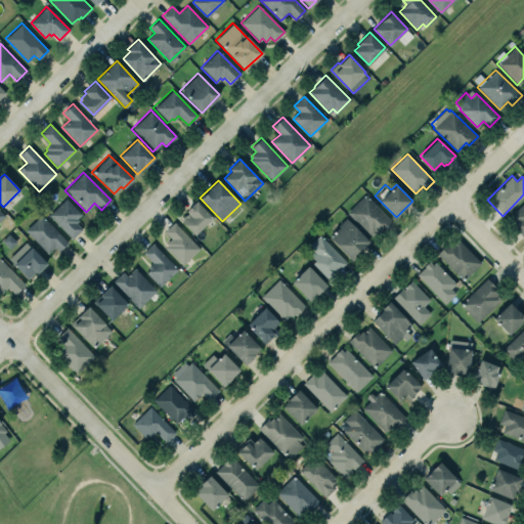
[(348,212),(365,194),(392,222),(383,231),(381,228),(373,236),(348,212)]
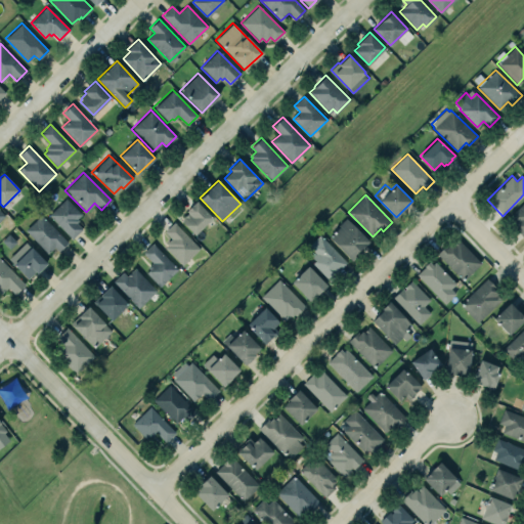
[(66,198),(81,214),(77,218),(78,220),(76,222),(82,228),(72,238),(48,215),(66,198)]
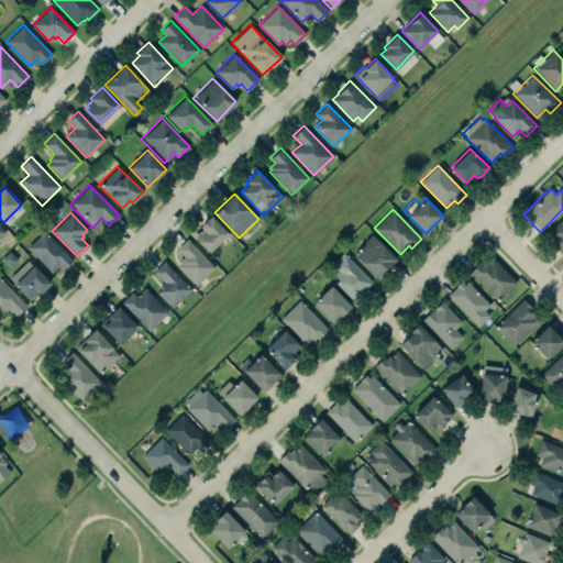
[(211,216),(229,233),(209,252),(195,238),(198,234),(197,233),(201,229),(200,227),(211,216)]
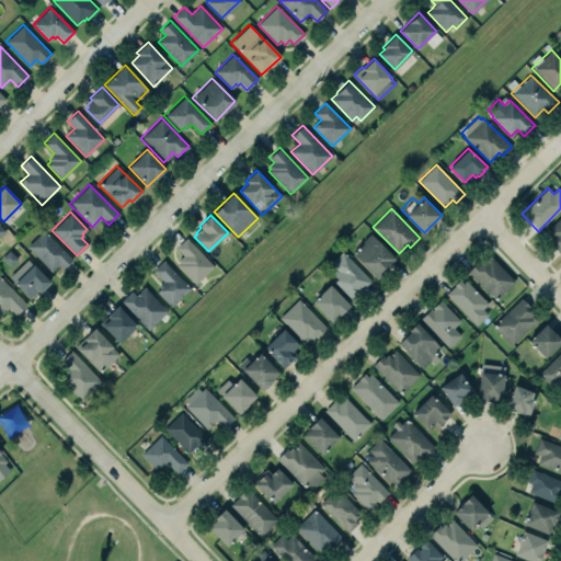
[(560,215),(560,252),(560,253),(547,240),(552,235),(547,229),(560,215)]
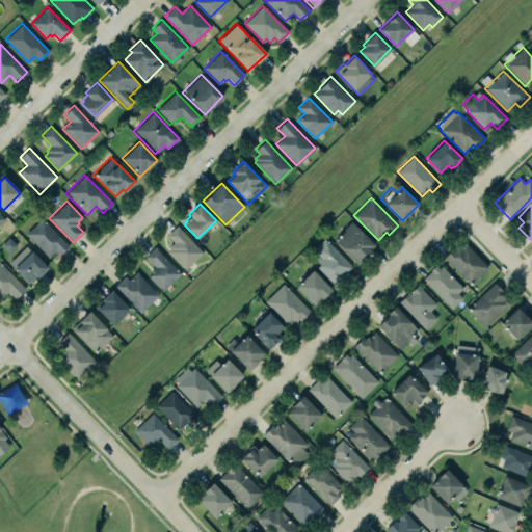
[(42,217),(69,245),(59,255),(56,250),(48,258),(25,234),(42,217)]
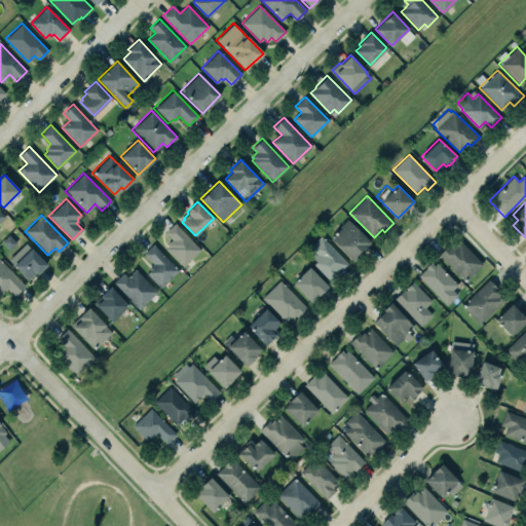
[(347,219),(371,241),(360,253),(361,255),(353,262),(329,237),(347,219)]
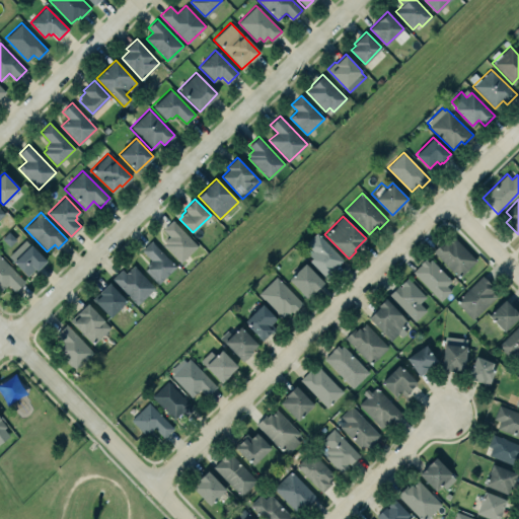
[(172,220),(198,245),(180,263),(164,245),(166,243),(164,241),(169,236),(162,229),(172,220)]
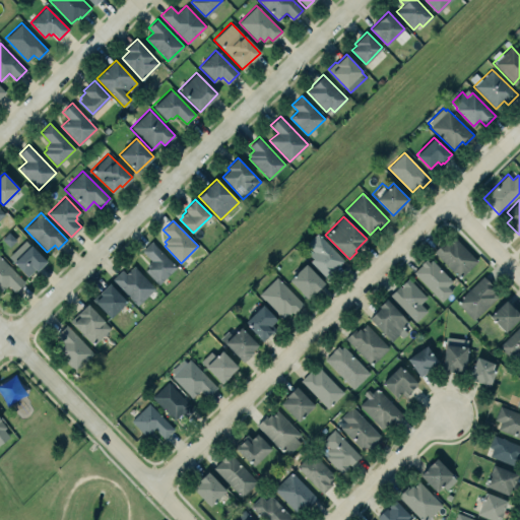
[(2,239),(9,246),(15,240),(8,233),(2,239)]
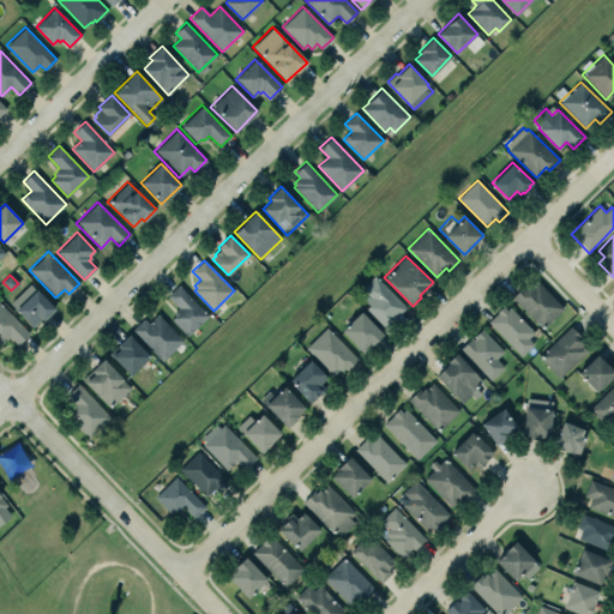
[(374,276),(361,289),(369,296),(361,305),(385,329),(407,308),(374,276)]
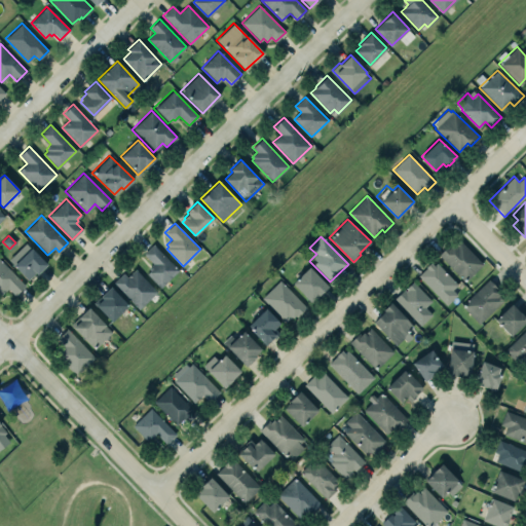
[(460,240),(454,246),(453,245),(450,248),(448,246),(439,255),(464,282),(483,264),(460,240)]
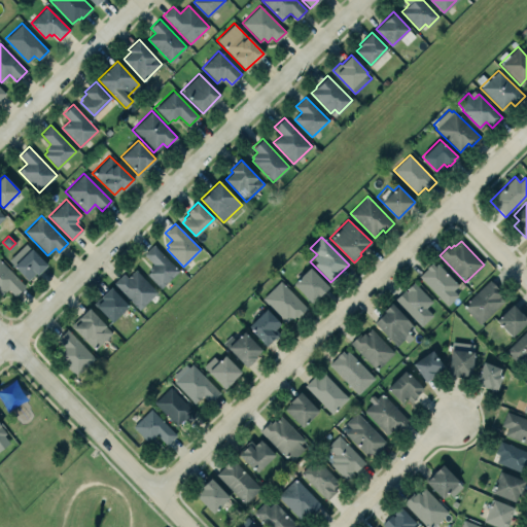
[(153,245),(178,271),(161,287),(147,274),(150,271),(149,269),(153,264),(144,254),(153,245)]
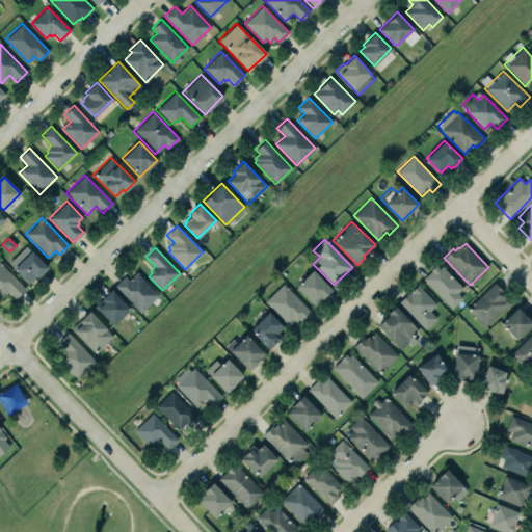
[(31,250),(48,267),(37,276),(35,274),(27,283),(14,268),(31,250)]
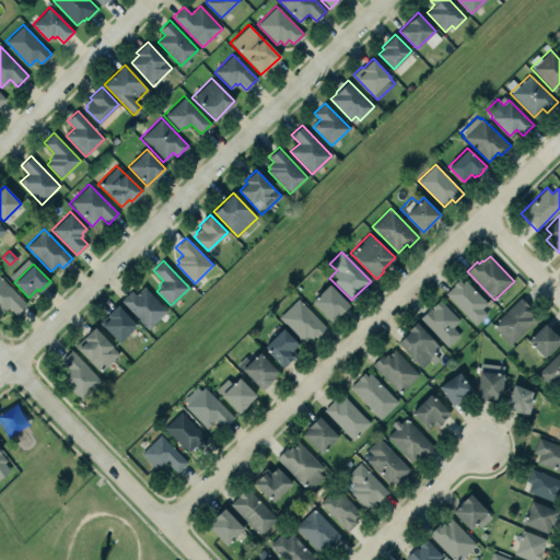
[(0,314),(8,306),(15,314),(26,304),(0,277),(0,314)]
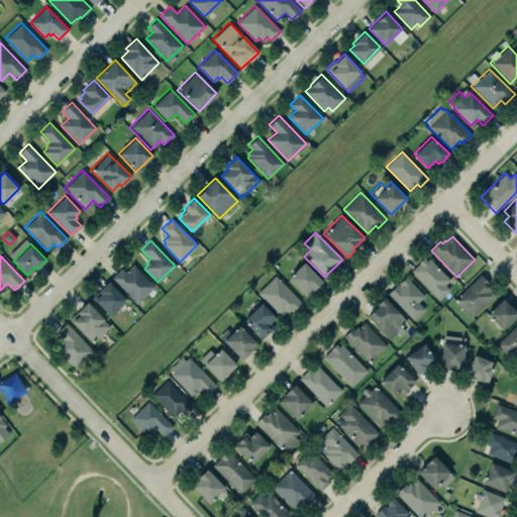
[(411,271),(419,263),(418,263),(423,257),(427,261),(429,259),(449,280),(444,285),(449,289),(438,300),(411,271)]
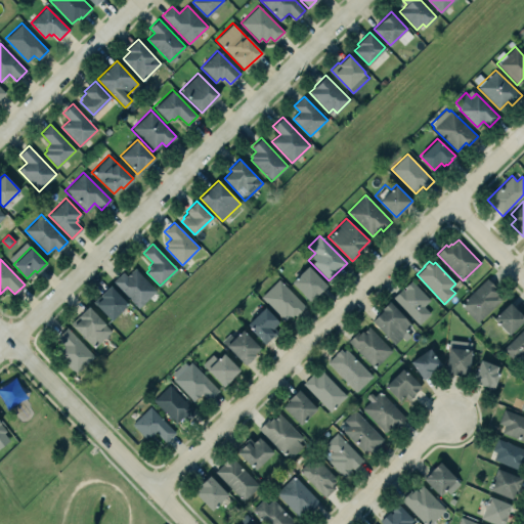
[(308,265),(292,281),(310,301),(326,285),(308,265)]
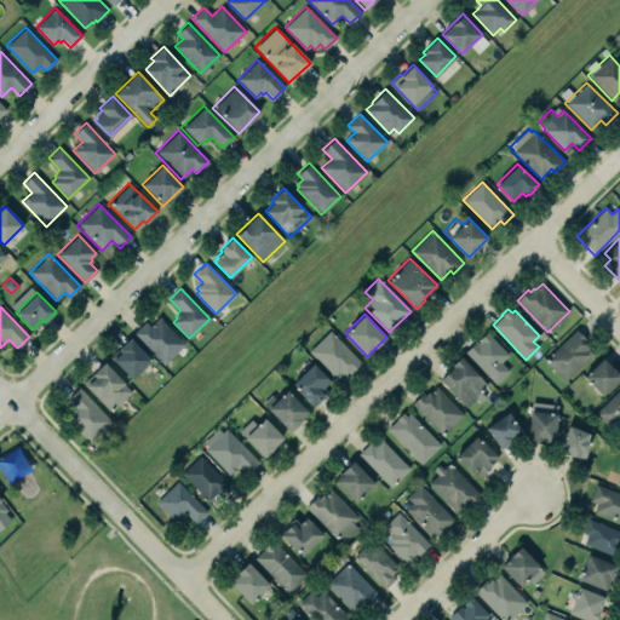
[(160,317),(184,344),(164,363),(135,332),(145,322),(150,327),(160,317)]
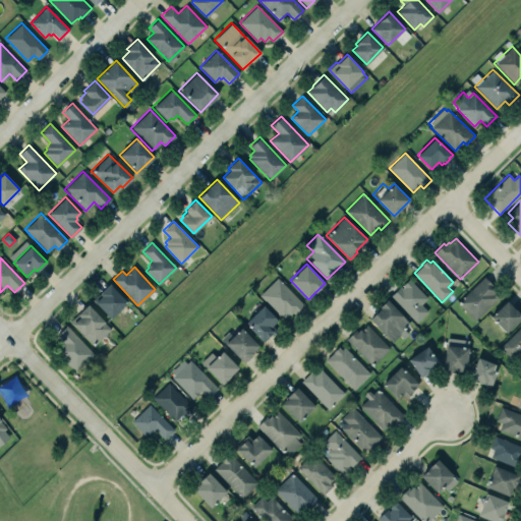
[(483,276),(494,286),(493,288),(496,292),(495,293),(499,297),(474,321),(456,303),(483,276)]
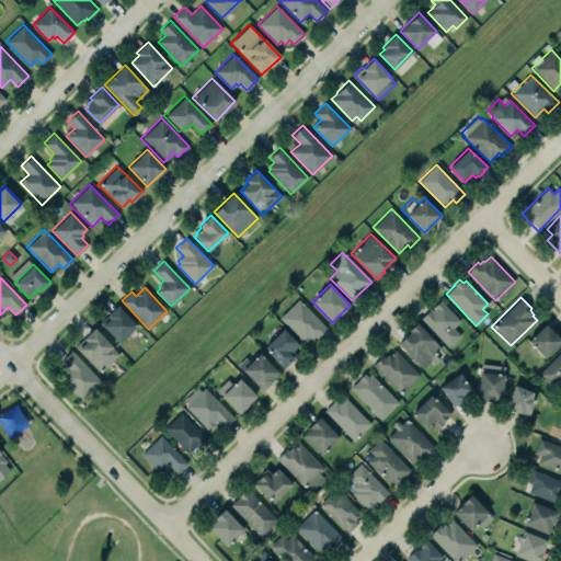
[(298,298),(327,328),(317,339),(315,336),(312,339),(311,338),(304,344),(278,318),(298,298)]
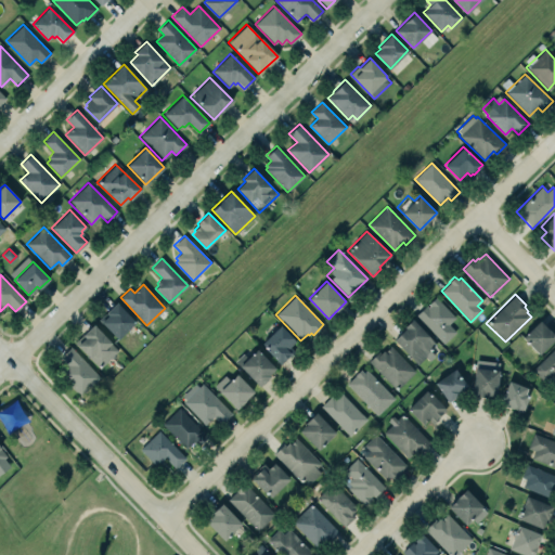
[(443,344),(415,314),(426,305),(428,307),(429,306),(428,304),(435,297),(455,318),(448,324),(455,332),(443,344)]
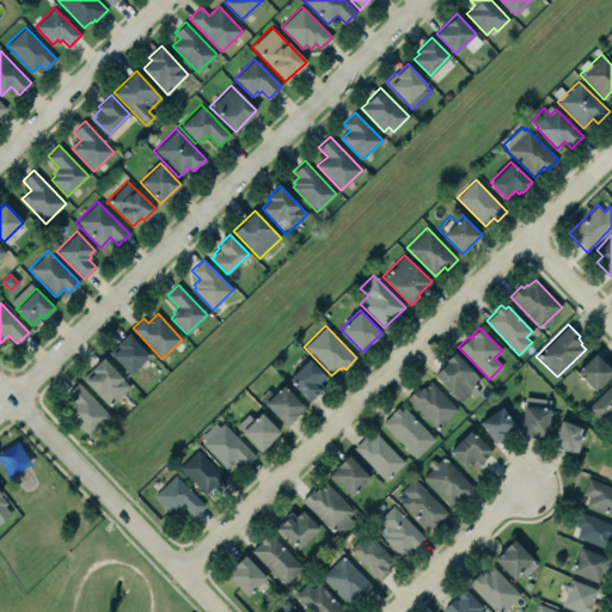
[(129,334),(150,355),(129,373),(109,352),(129,334)]
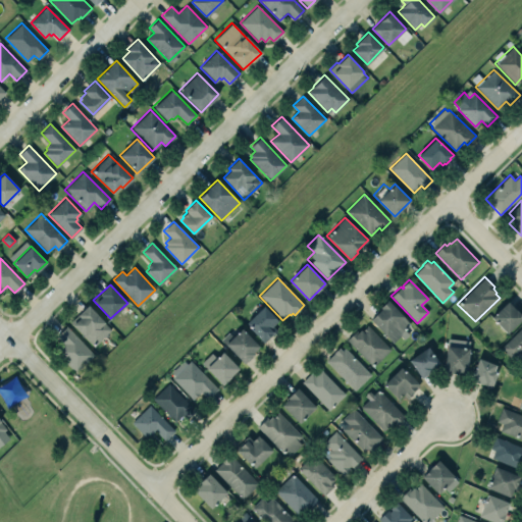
[(388,300),(410,323),(399,332),(401,334),(393,343),(370,319),(381,309),(380,307),(388,300)]
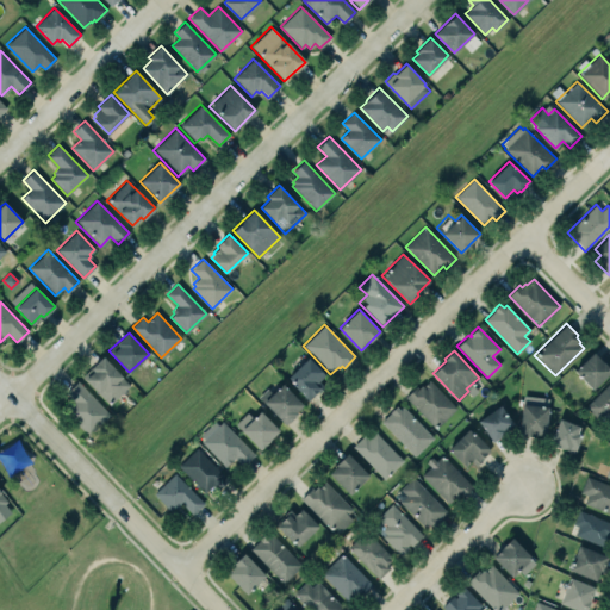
[(593,352),(609,368),(609,373),(593,390),(574,371),(593,352)]
